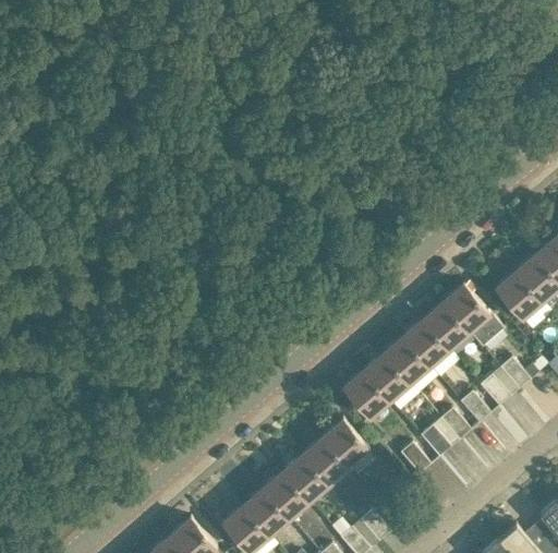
[(536,252),(557,277),(557,237),(556,236),(536,252)]
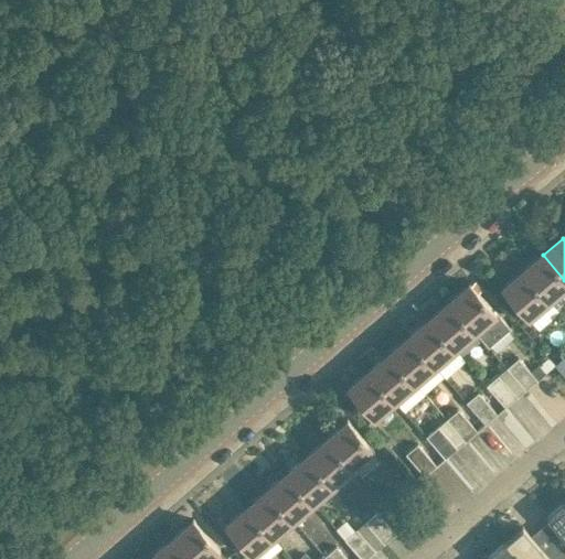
[(550,304),(561,294),(564,290),(564,280),(543,255),(523,272),(550,304)]
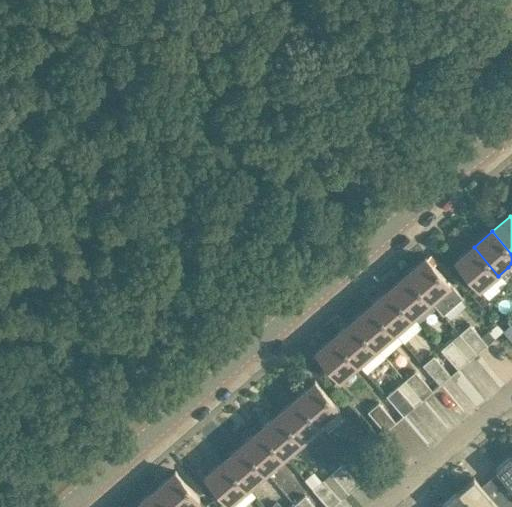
[(498,276),(474,247),(455,263),(468,278),(479,291),(498,276)]
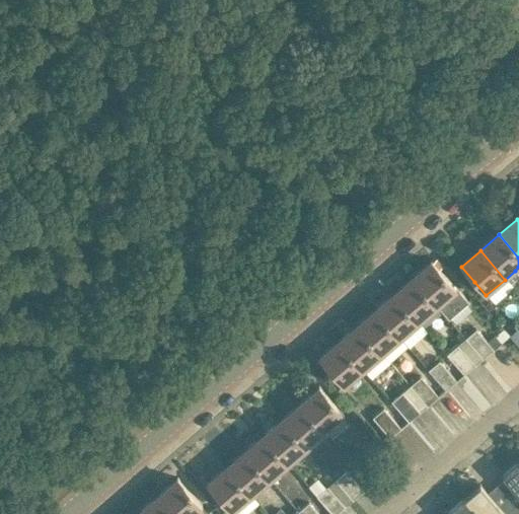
[(413,279),(449,321),(468,305),(455,290),(431,264),(413,279)]
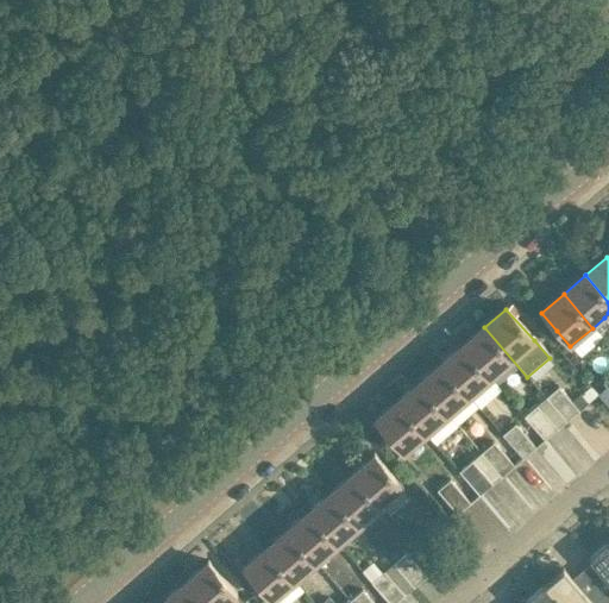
[(484,327),(463,346),(491,379),(513,362),(527,377),(484,327)]
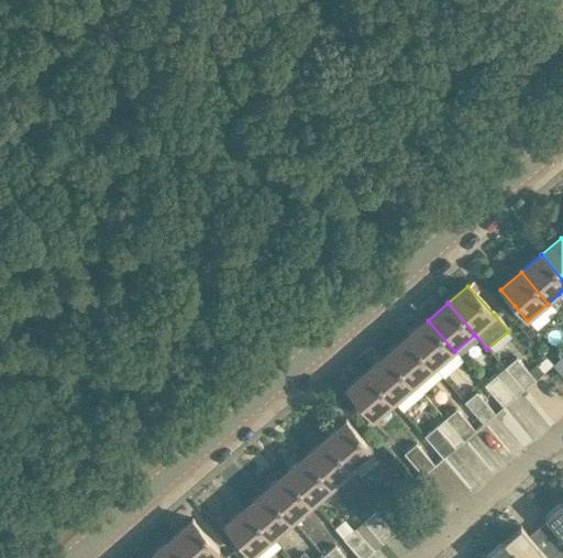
[(407,338),(433,369),(454,351),(428,320),(407,338)]
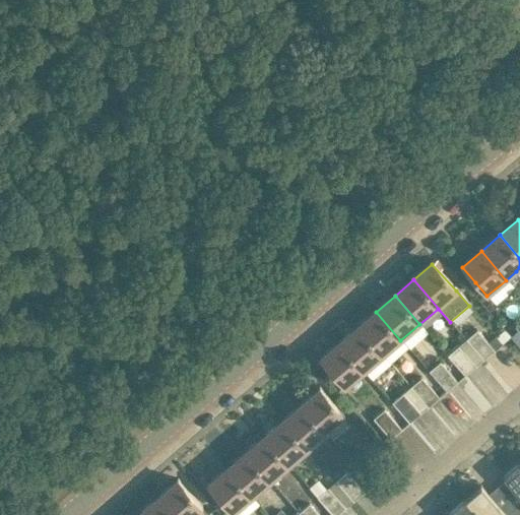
[(382,357),(400,340),(376,312),(358,328),(382,357)]
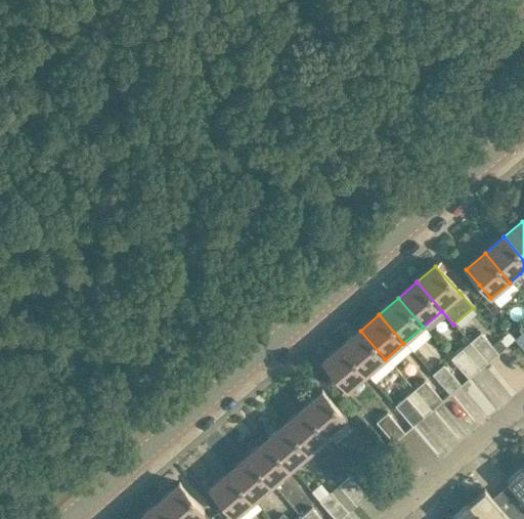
[(366,375),(385,359),(360,331),(342,346),(366,375)]
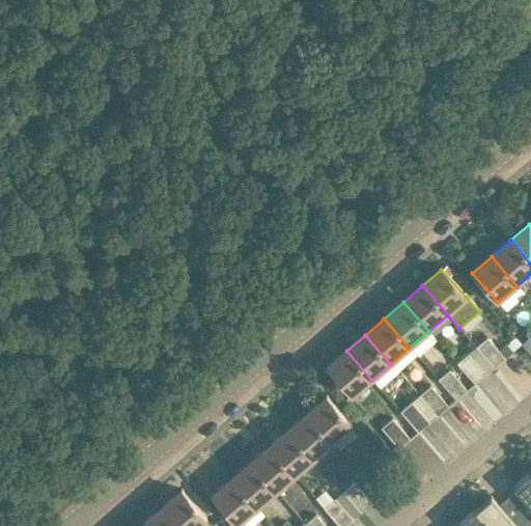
[(494,369),(513,354),(506,347),(499,353),(487,339),(476,350),(494,369)]
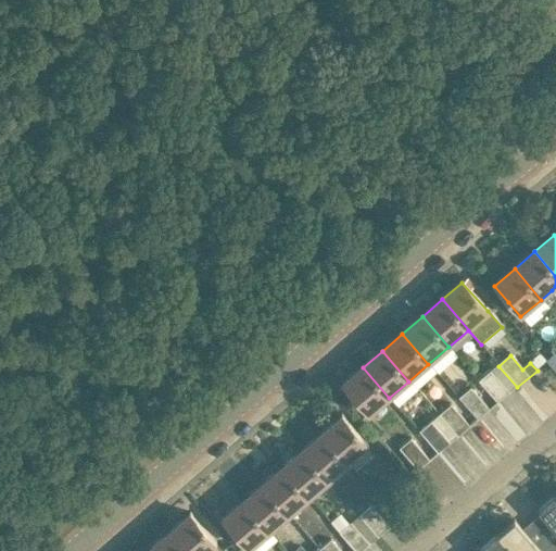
[(342,385),(356,401),(368,415),(389,398),(363,367),(342,385)]
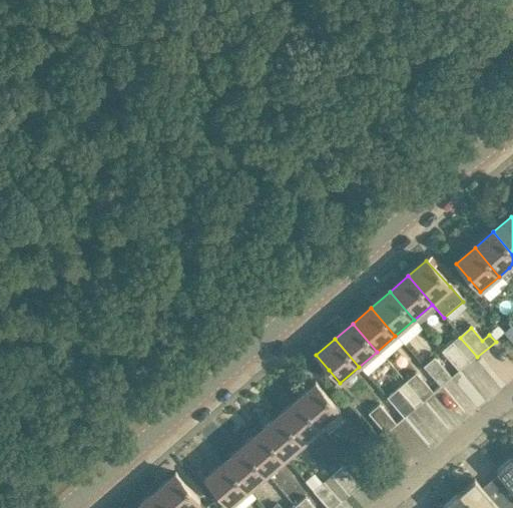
[(442,353),(459,373),(470,364),(453,344),(442,353)]
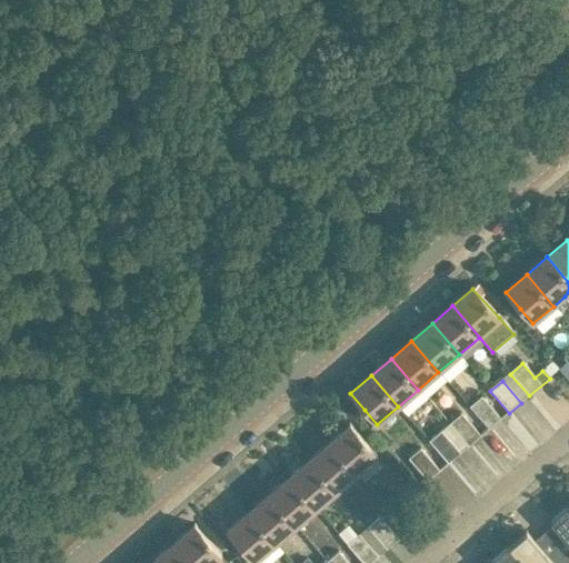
[(482,398),(470,409),(489,431),(501,420),(482,398)]
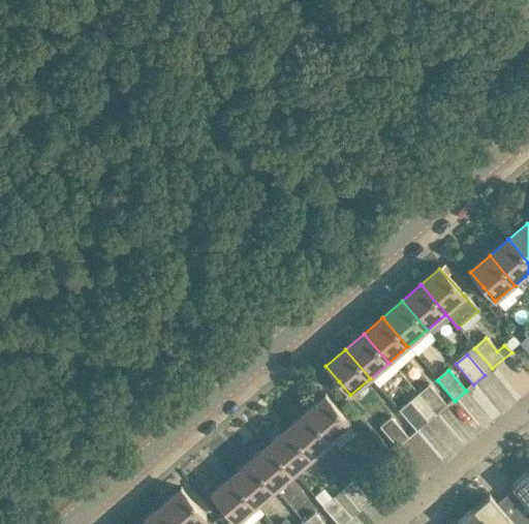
[(429,387),(417,396),(436,417),(446,407),(429,387)]
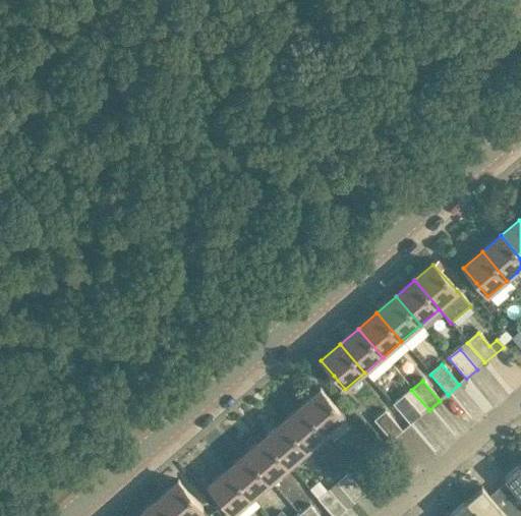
[(321,391),(302,406),(327,435),(345,418),(334,406),(321,391)]
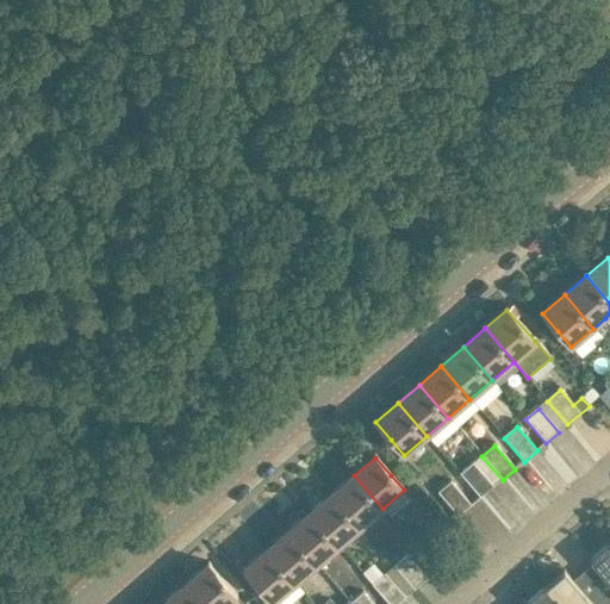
[(473,465),(460,475),(480,499),(493,487),(473,465)]
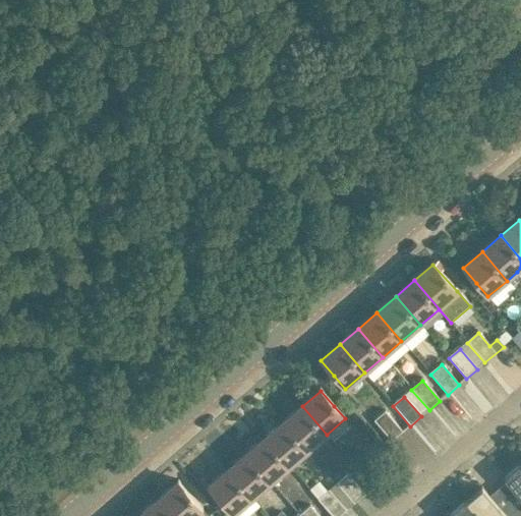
[(308,451),(327,435),(302,406),(283,422),(308,451)]
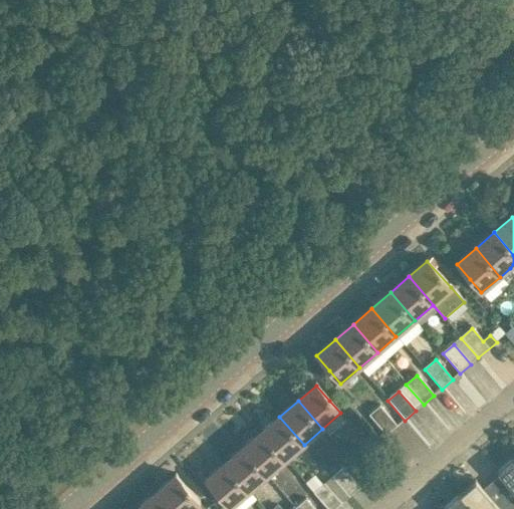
[(380,408),(369,417),(387,436),(398,427),(380,408)]
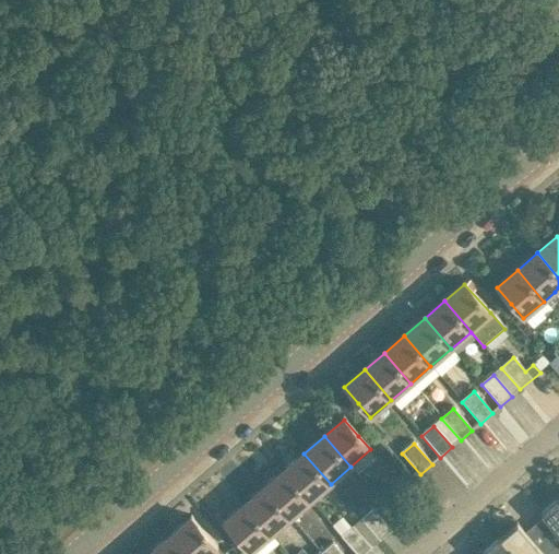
[(304,454),(284,471),(310,502),(331,484),(304,454)]
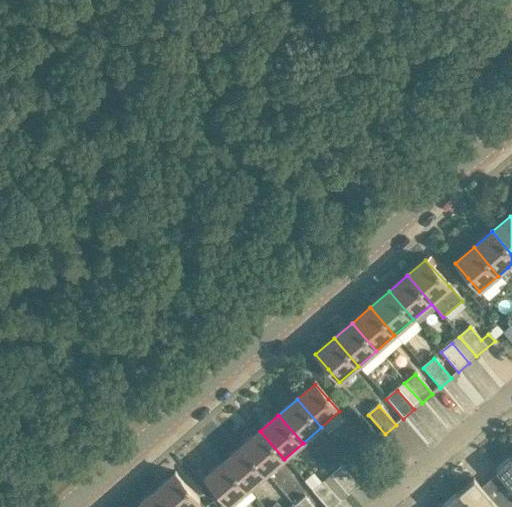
[(266,475),(284,459),(260,431),(242,446),(266,475)]
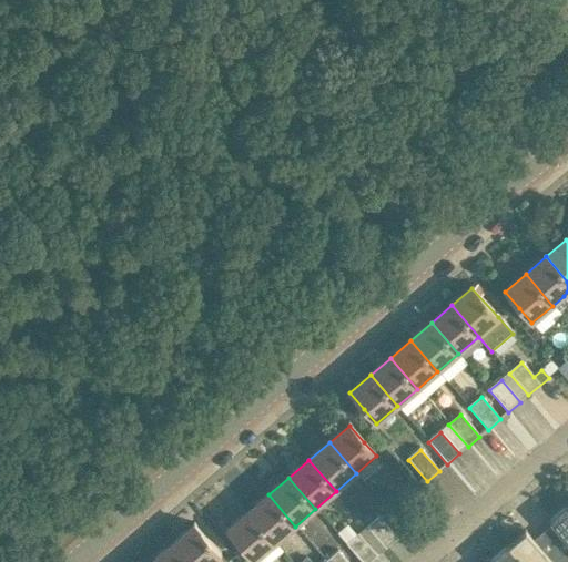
[(269,494),(247,512),(275,544),(295,527),(269,494)]
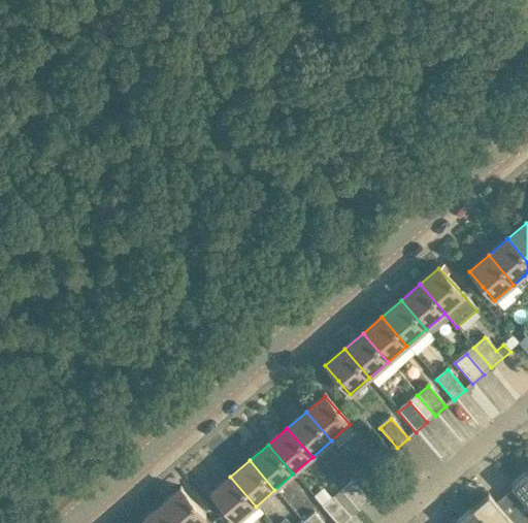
[(371,465),(360,476),(377,495),(389,486),(371,465)]
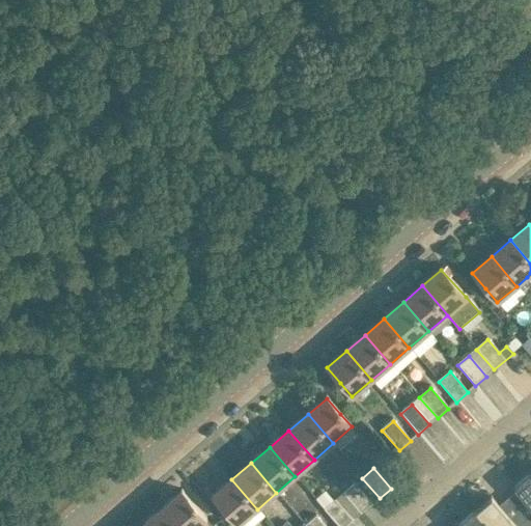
[(530,509),(530,517),(527,521),(529,525),(530,525),(530,477),(530,476),(513,490),(530,509)]
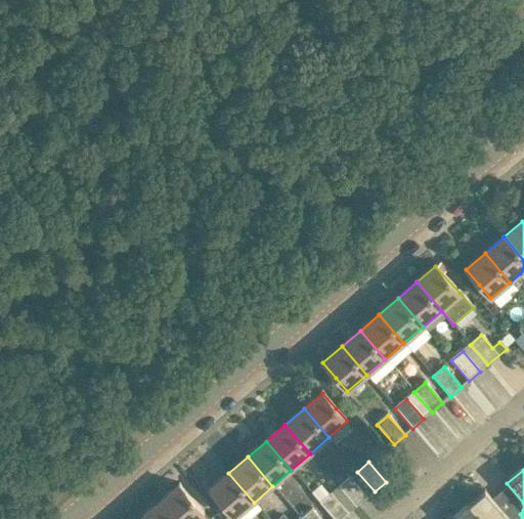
[(210,489),(223,505),(234,518),(236,518),(254,503),(228,473),(210,489)]
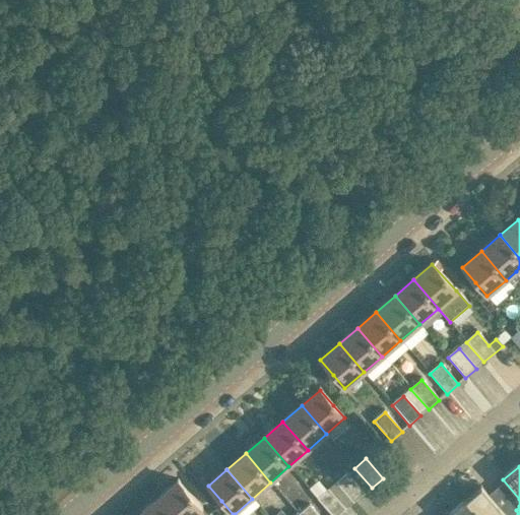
[(347,474),(336,484),(353,504),(365,495),(347,474)]
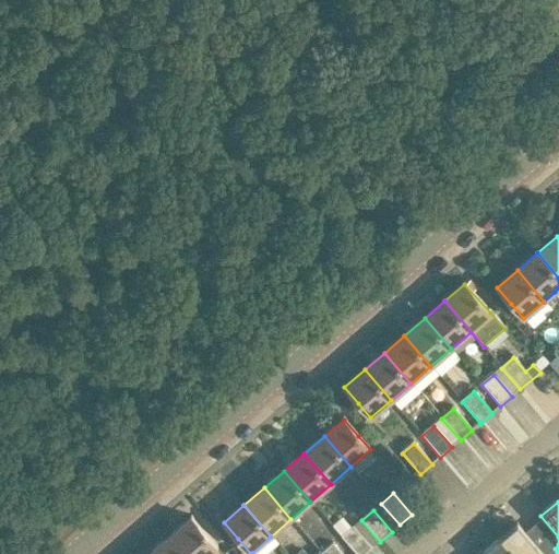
[(171,535),(187,553),(212,553),(217,549),(191,518),(171,535)]
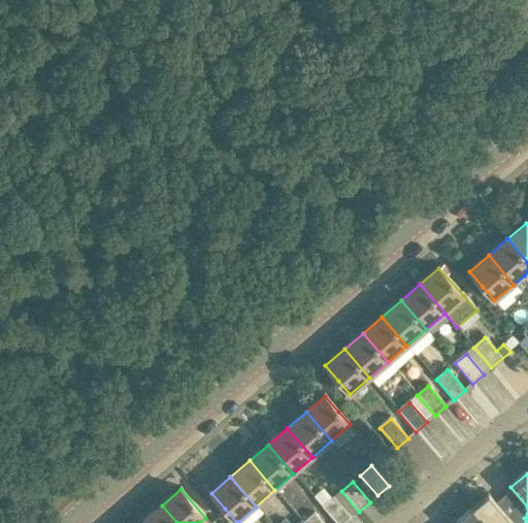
[(489,496),(471,511),(482,522),(526,522),(524,518),(520,522),(512,522),(489,496)]
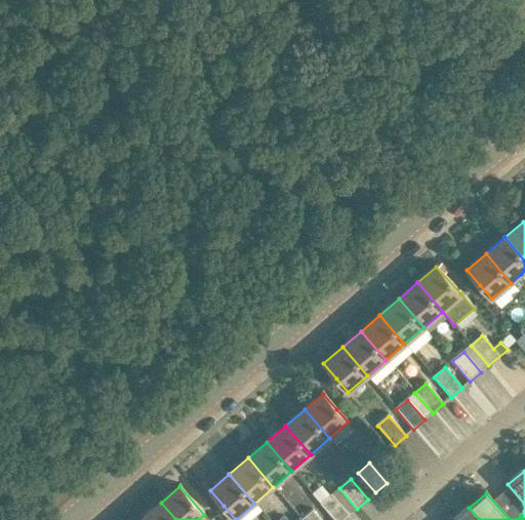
[(331,495),(321,505),(334,519),(345,519),(349,515),(331,495)]
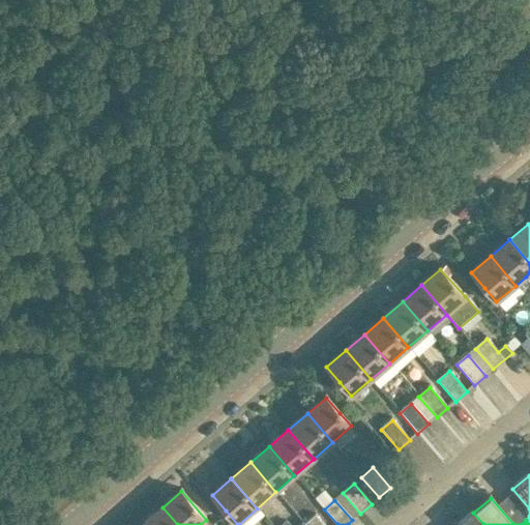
[(177,524),(163,507),(144,524),(177,524)]
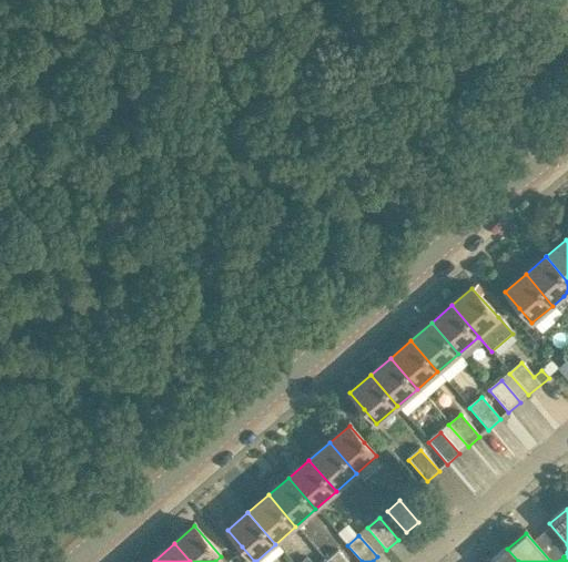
[(518,561),(507,549),(493,561),(518,561)]
